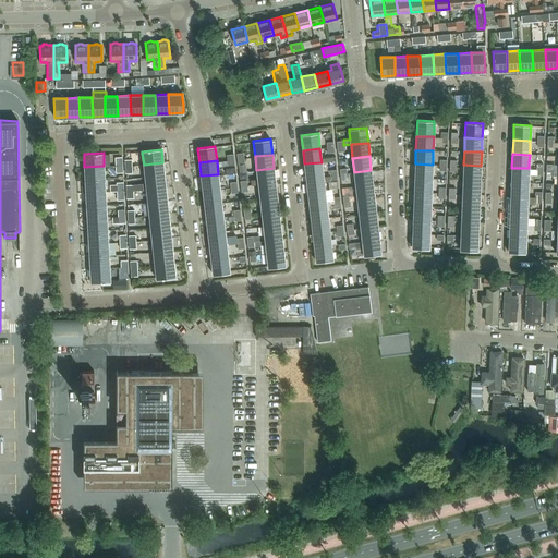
[(162,162),(144,165),(145,178),(165,176),(162,162)]
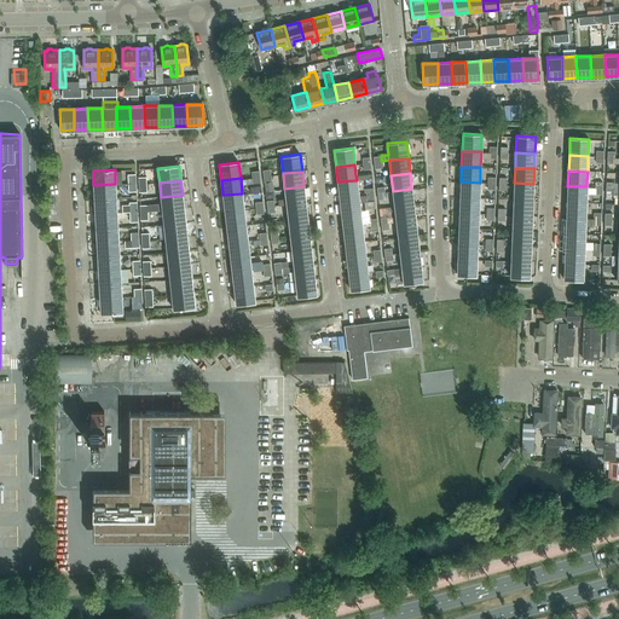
[(357,180),(337,181),(340,197),(358,195),(357,180)]
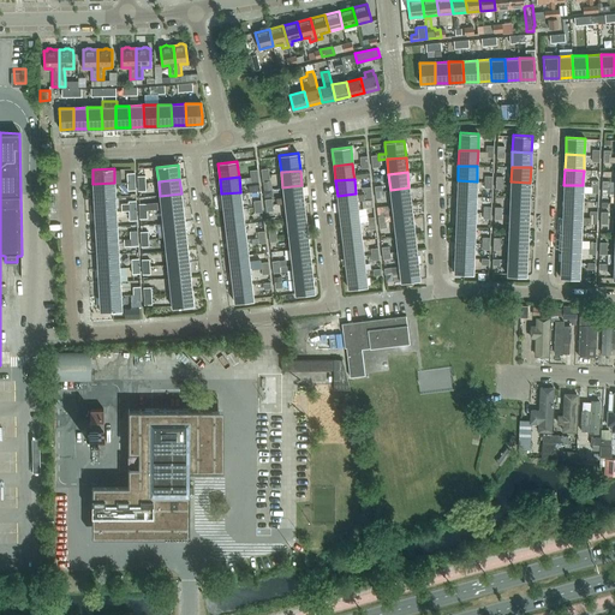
[(458,180),(458,196),(476,197),(477,181),(458,180)]
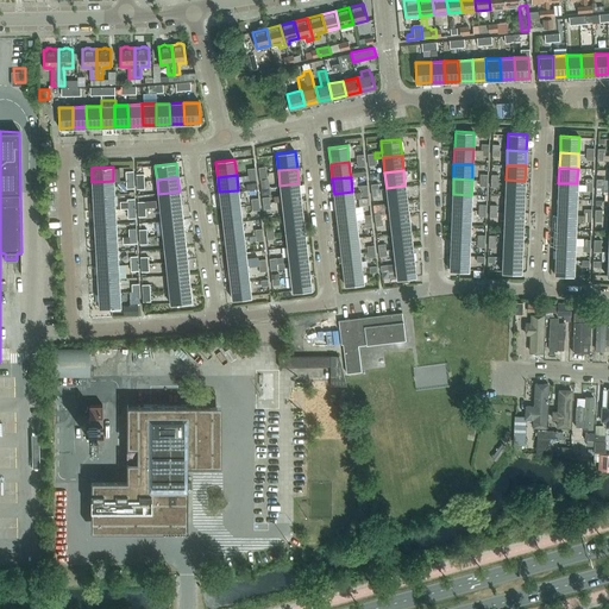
[(506,180),(506,195),(523,196),(525,181),(506,180)]
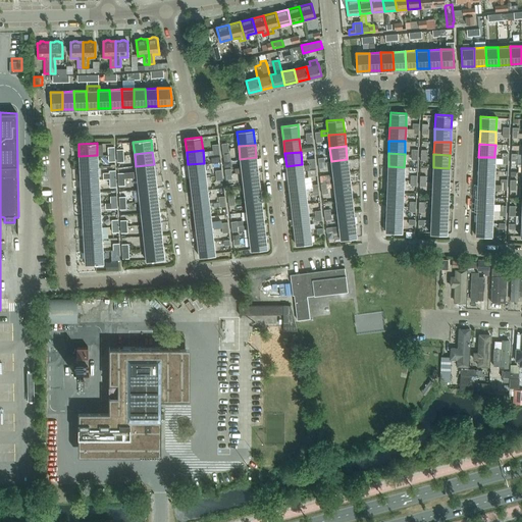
[(97,155),(79,156),(80,168),(98,167),(97,155)]
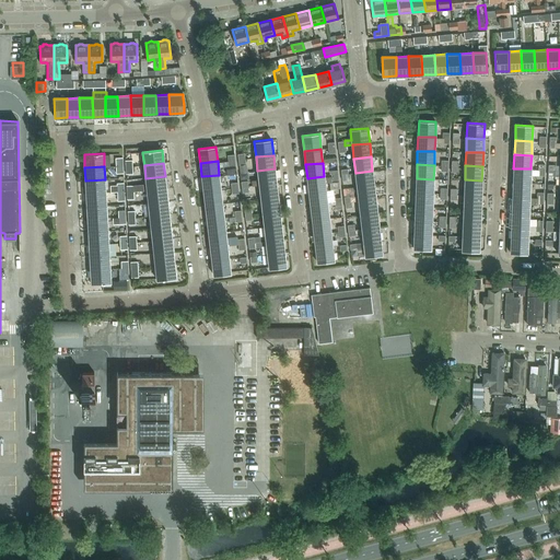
[(258,181),(252,181),(253,186),(259,185),(277,183),(275,168),(257,171),(258,181)]
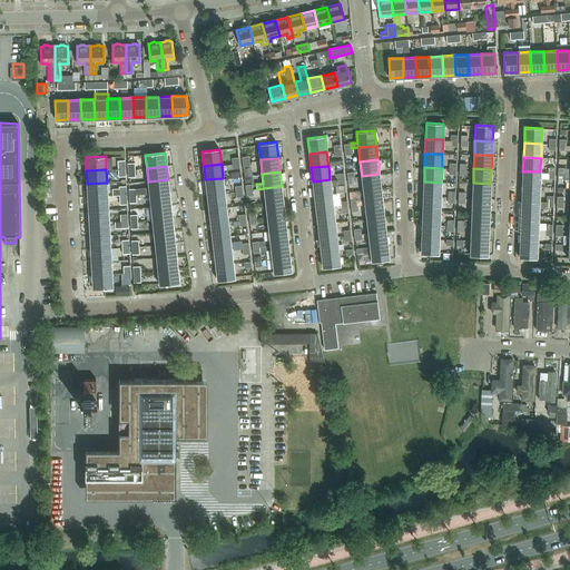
[(522,172),(522,186),(540,186),(540,177),(540,172),(522,172)]
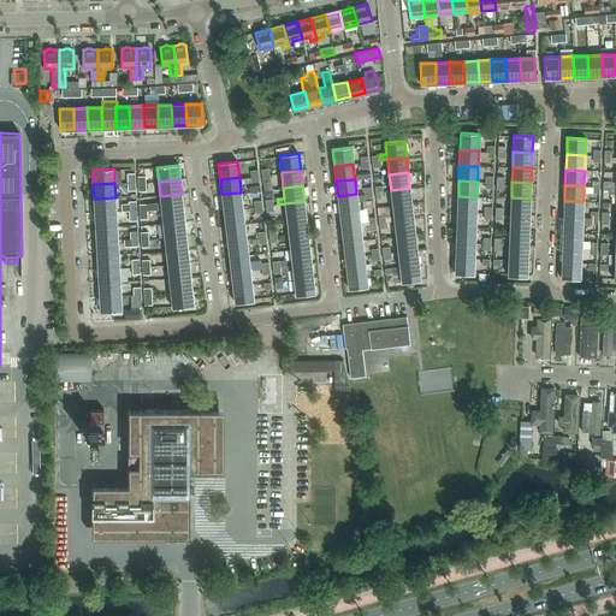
[(409,188),(391,190),(392,206),(412,203),(409,188)]
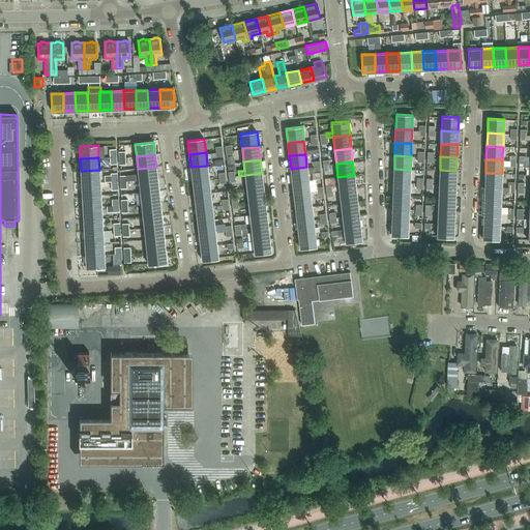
[(207,166),(190,167),(193,180),(209,178),(207,166)]
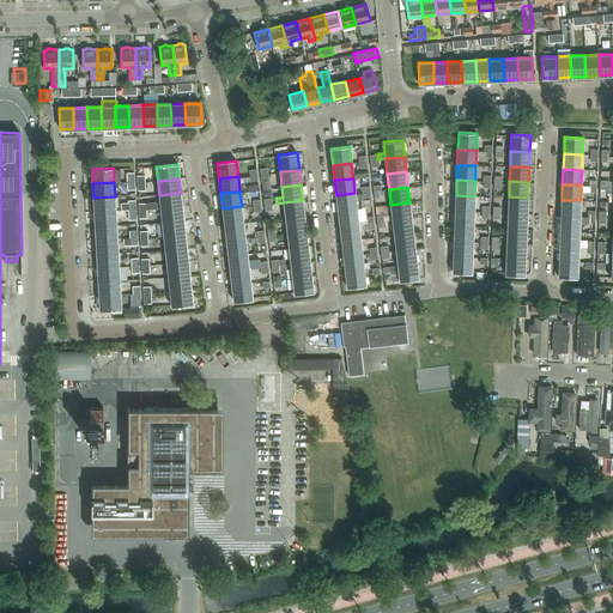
[(181,193),(159,195),(161,210),(182,207),(181,193)]
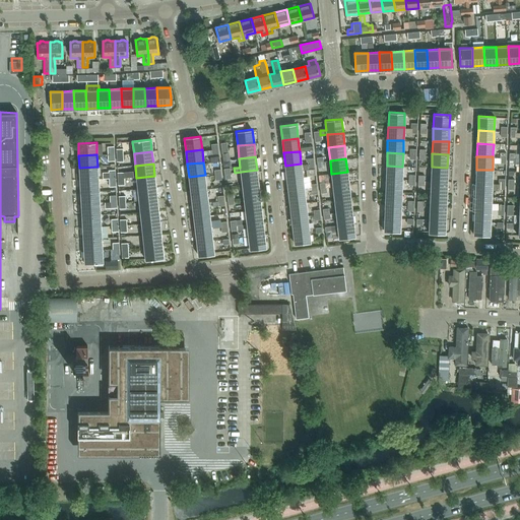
[(301,164),(285,166),(286,179),(303,177),(302,170),(306,170),(309,169),(309,168),(308,164),(301,164)]
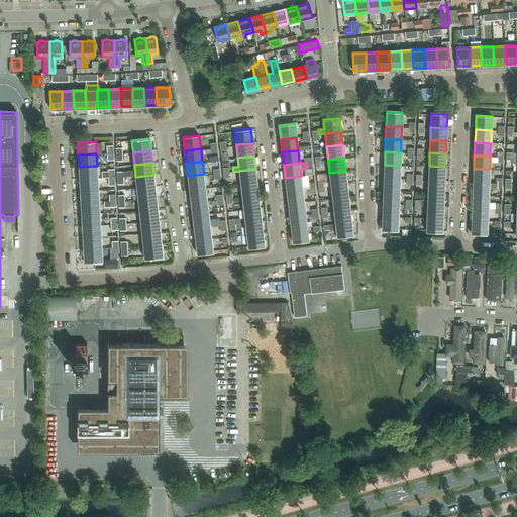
[(385,165),(384,178),(400,178),(400,166),(385,165)]
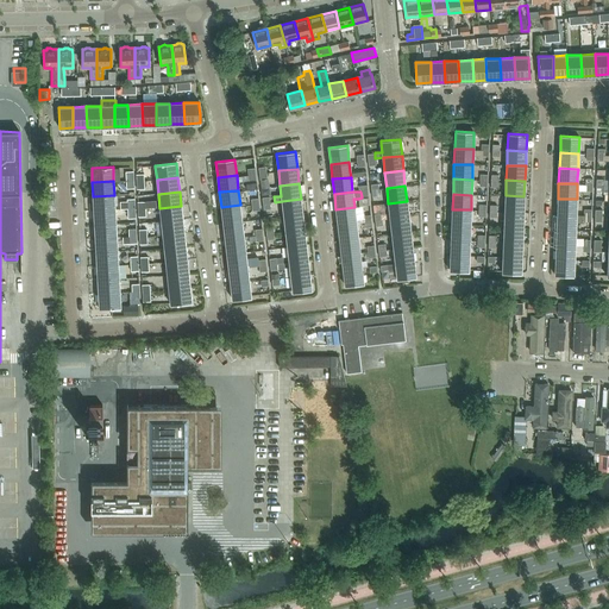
[(114,195),(93,196),(94,211),(115,209),(114,195)]
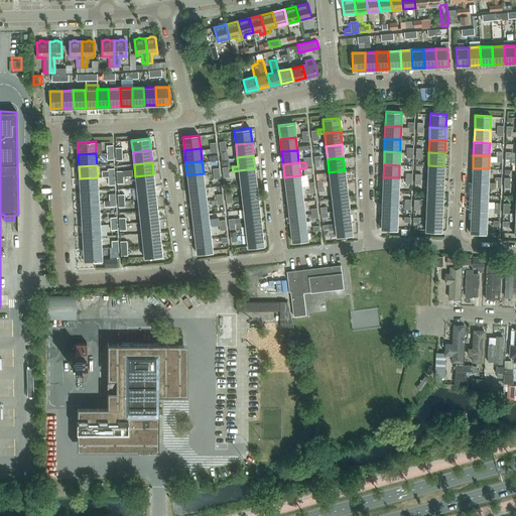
[(428,165),(427,178),(443,178),(443,166),(428,165)]
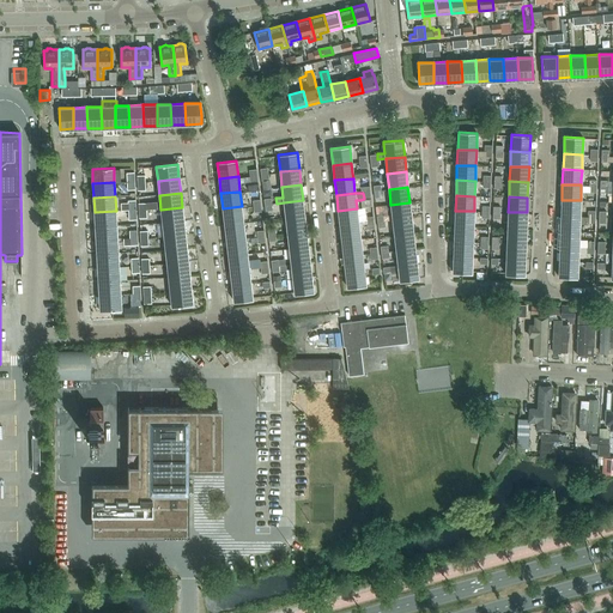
[(303,200),(284,202),(286,218),(304,216),(304,214),(303,200)]
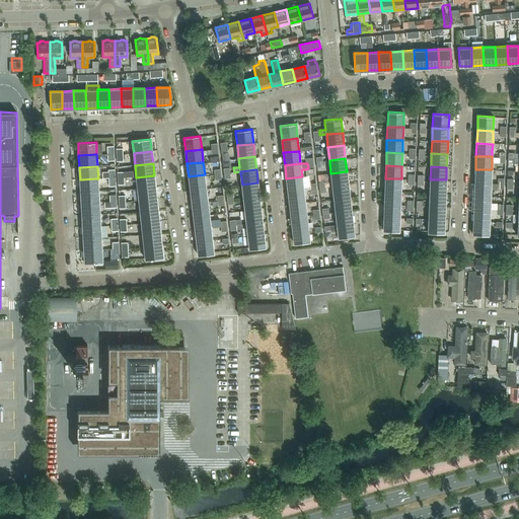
[(475,169),(474,182),(491,182),(492,169),(475,169)]
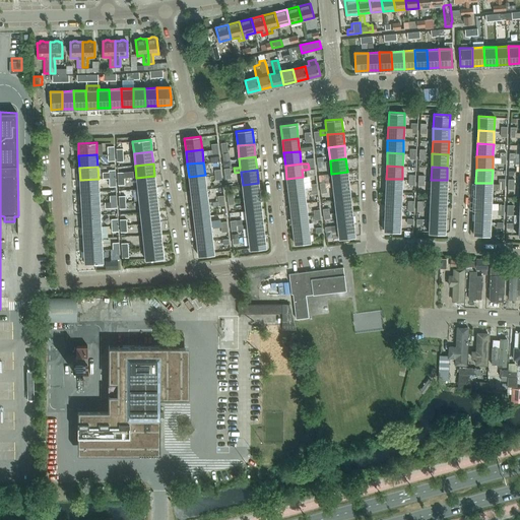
[(347,172),(331,174),(333,186),(348,185),(347,172)]
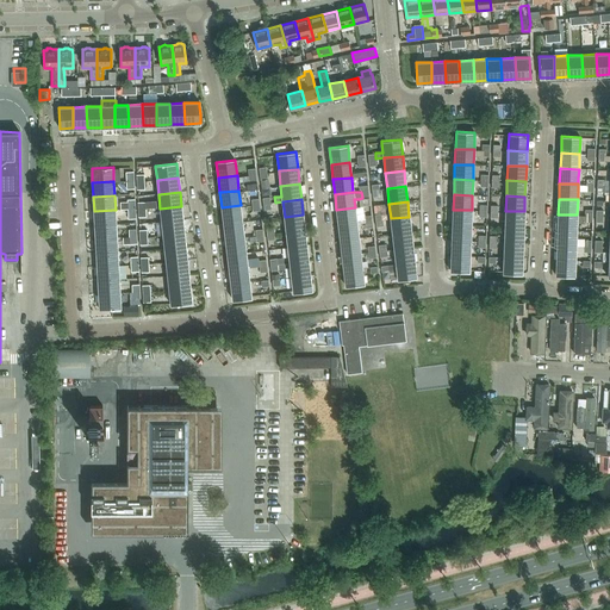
[(241,205),(222,207),(223,223),(242,221),(241,205)]
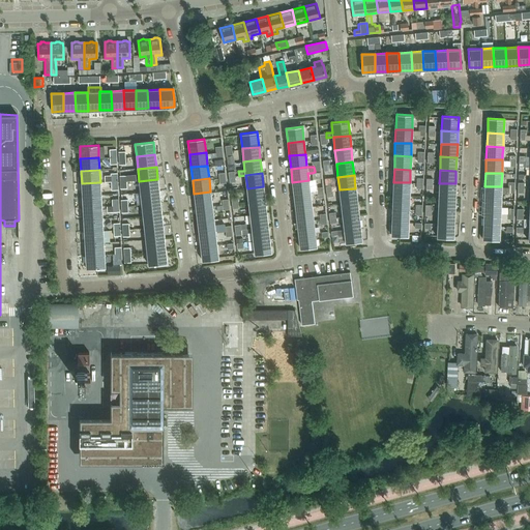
[(157,179),(139,181),(141,192),(158,189),(157,179)]
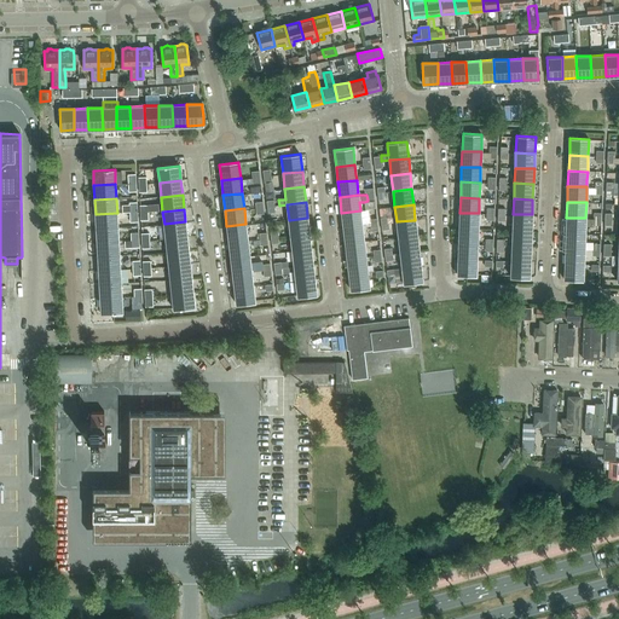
[(369,209),(360,210),(362,226),(370,225),(370,219),(369,209)]
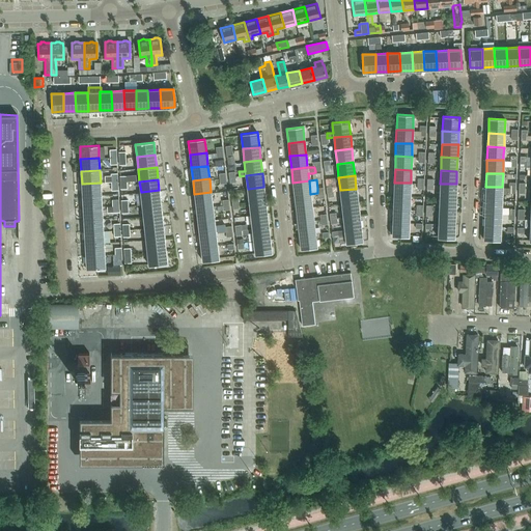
[(309,180),(292,183),(295,196),(310,194),(309,180)]
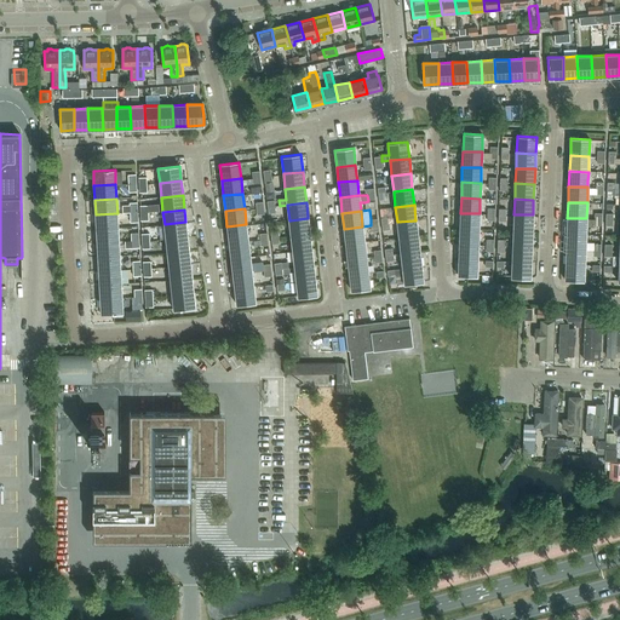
[(118,213),(96,214),(96,229),(118,228),(118,227),(118,213)]
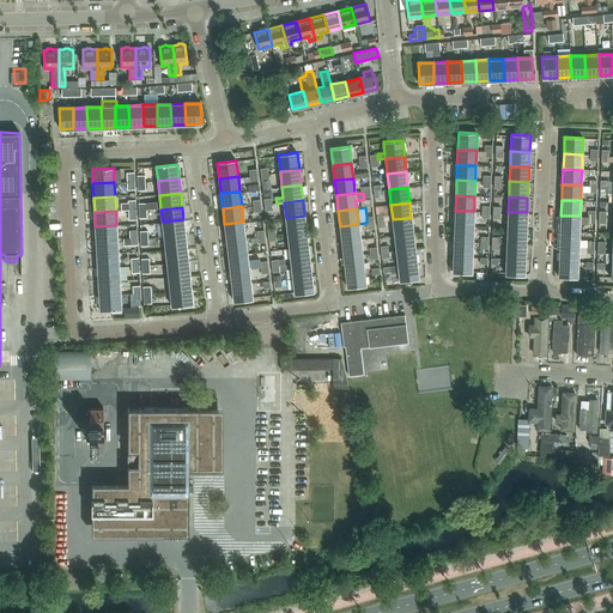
[(455,211),(455,225),(473,226),(474,211),(455,211)]
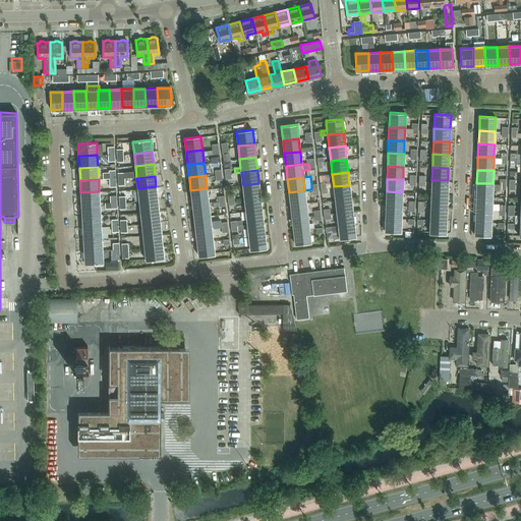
[(431,180),(431,192),(447,193),(448,180),(431,180)]
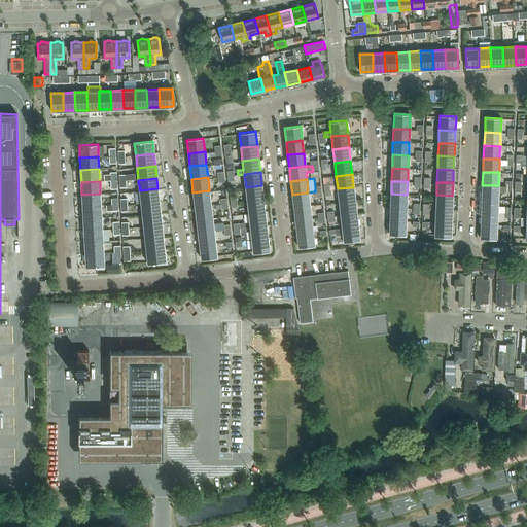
[(261,185),(246,187),(247,200),(264,199),(261,185)]
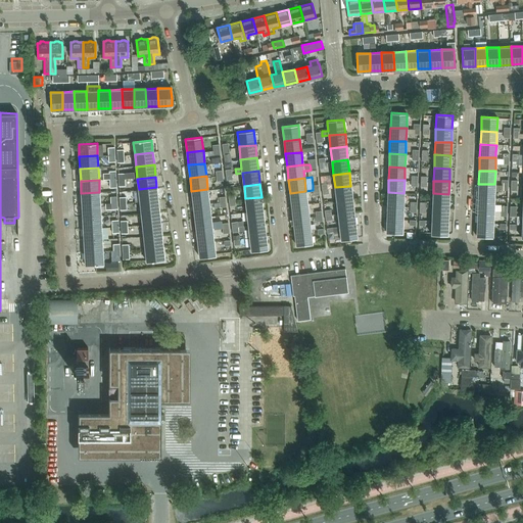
[(478,184),(478,196),(494,197),(494,192),(503,192),(503,189),(502,189),(502,184),(494,184),(478,184)]
